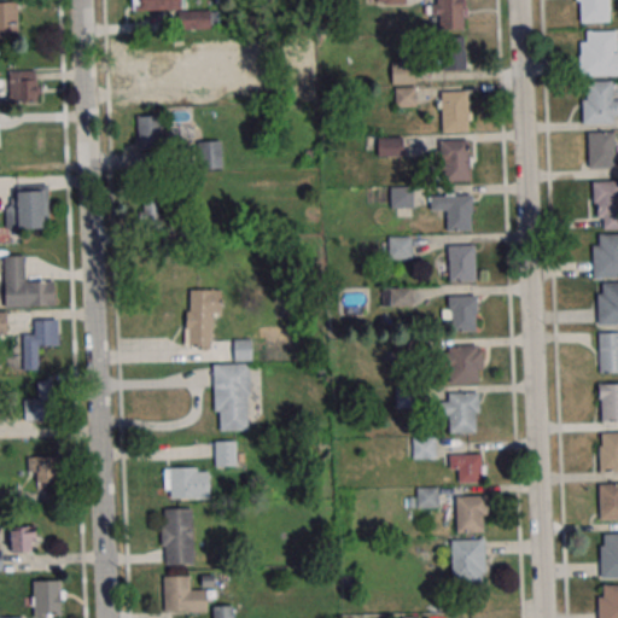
[(133,0),(133,10),(179,10),(180,28),(211,28),(211,10),(186,11),(186,0),(133,0)]
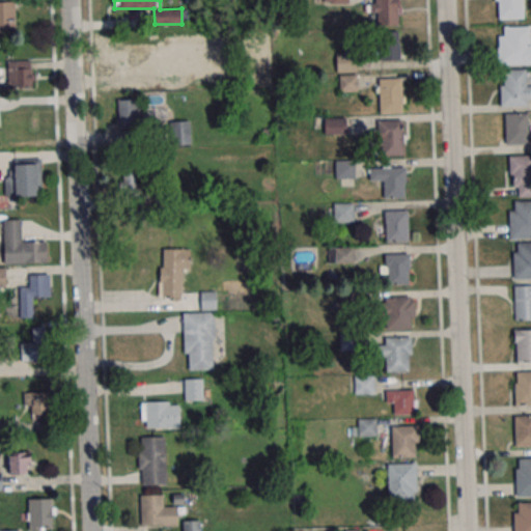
[(399,24),(398,0),(372,0),(372,24),(399,24)]
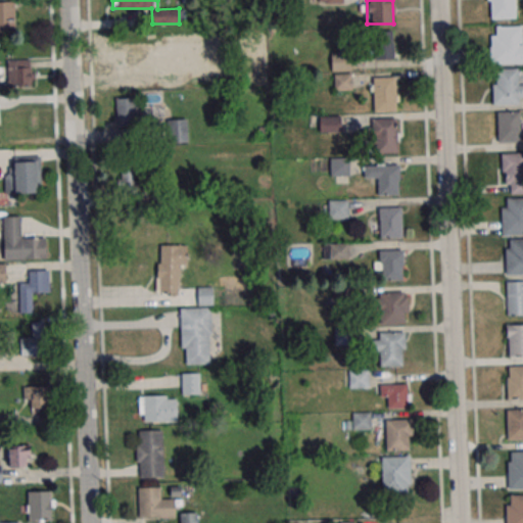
[(488,0),(488,18),(516,18),(516,0),(488,0)]
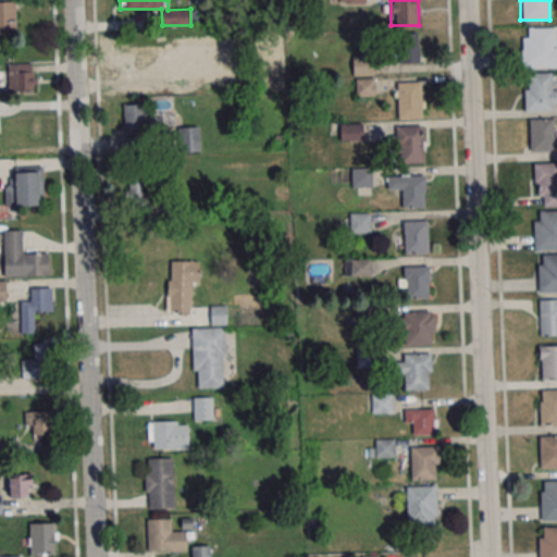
[(0,34),(16,34),(16,2),(0,2),(0,34)]
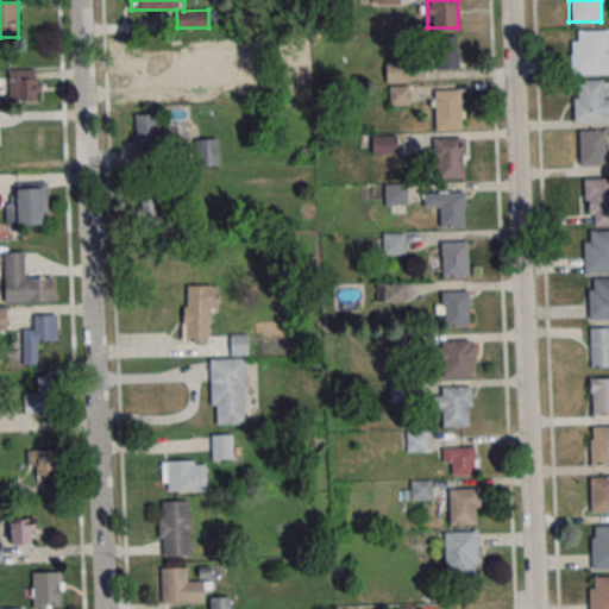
[(571,42),(572,75),(608,73),(608,51),(607,51),(607,30),(577,31),(577,42),(571,42)]
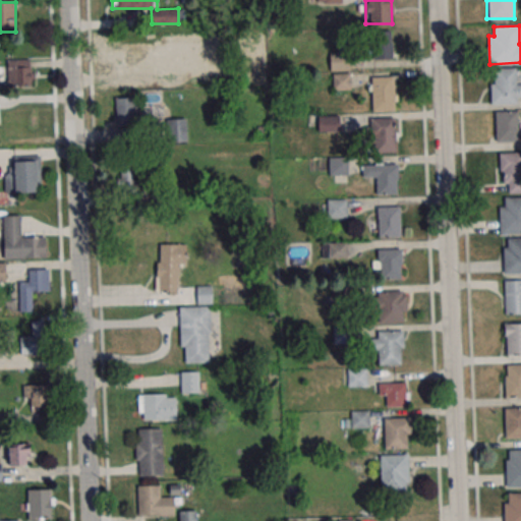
[(372,60),(393,60),(393,32),(372,32),(372,60)]
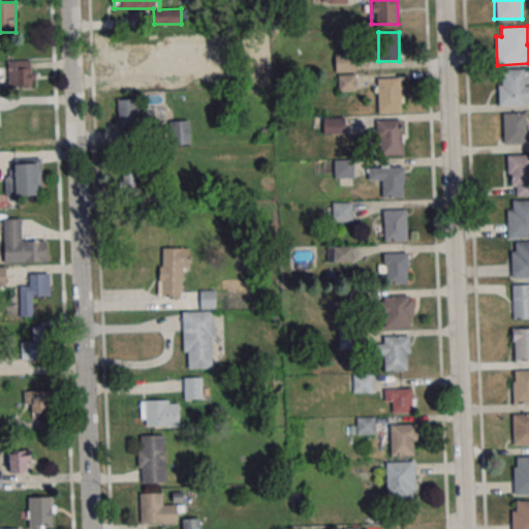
[(354,54),(335,54),(335,71),(354,71),(354,54)]
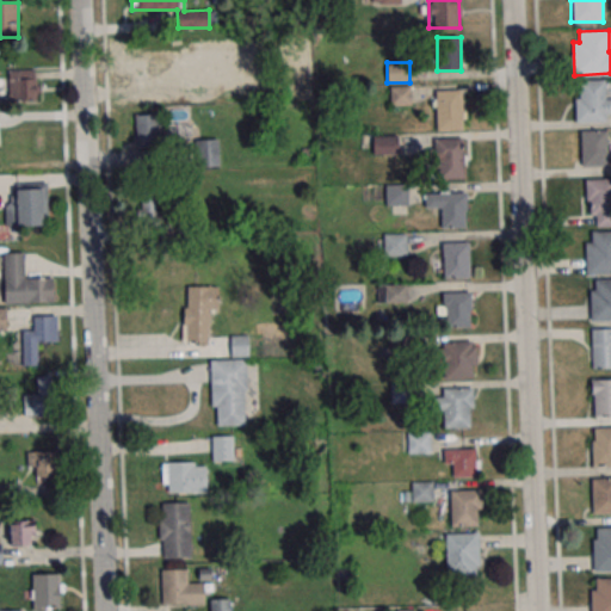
[(8,100),(38,100),(38,69),(8,69),(8,100)]
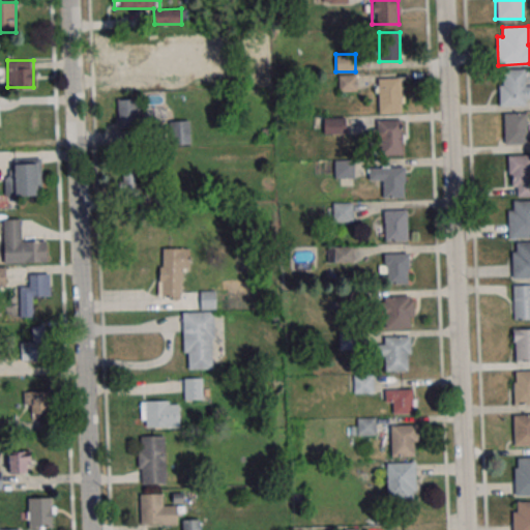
[(502,69),(525,69),(525,86),(529,86),(529,99),(526,99),(526,106),(500,107),(499,84),(502,84),(502,69)]
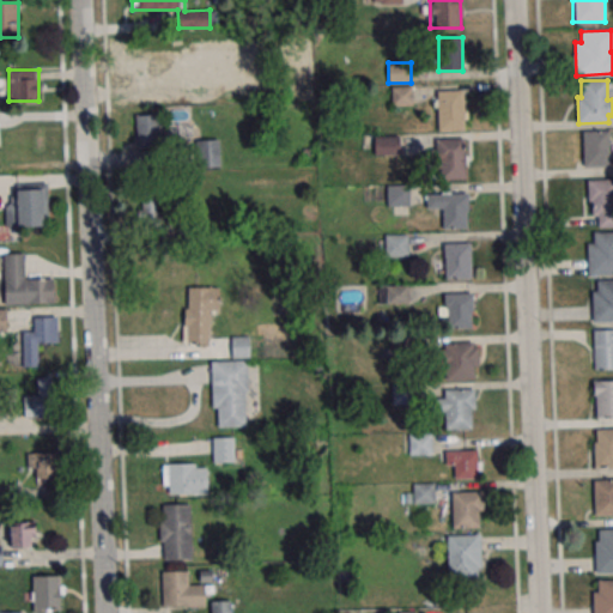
[(392,105),(413,105),(413,86),(392,86),(392,105)]
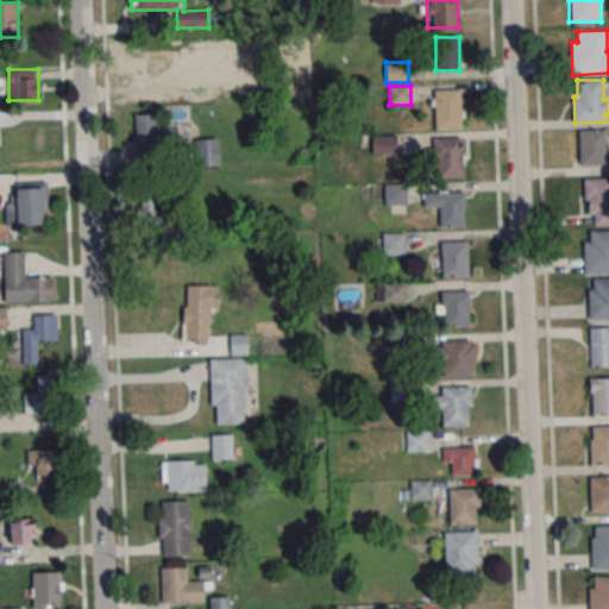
[(463,130),(463,89),(434,89),(434,130),(463,130)]
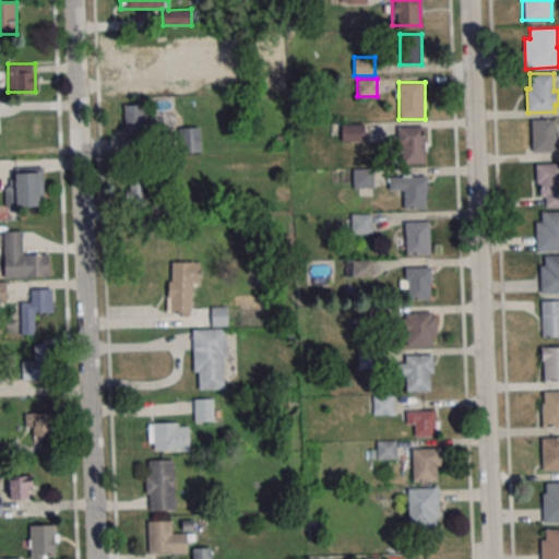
[(123,105),(123,132),(152,132),(152,118),(146,118),(146,105),(123,105)]
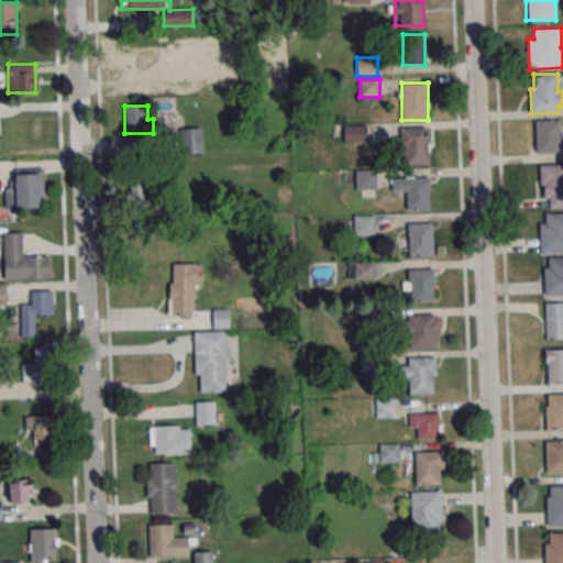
[(536,153),(560,153),(560,120),(536,120),(536,153)]
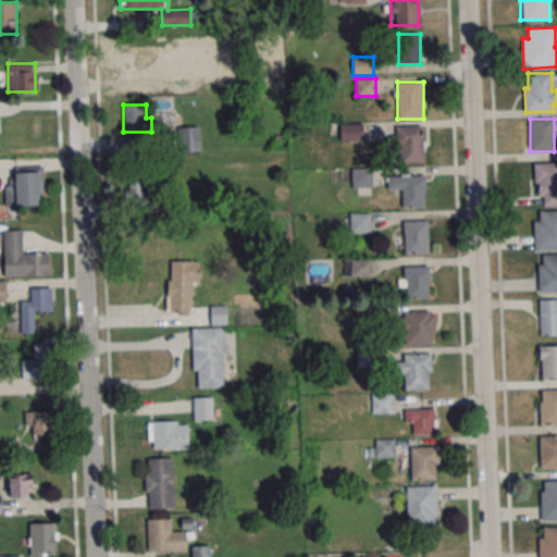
[(362,140),(362,123),(341,123),(341,140),(362,140)]
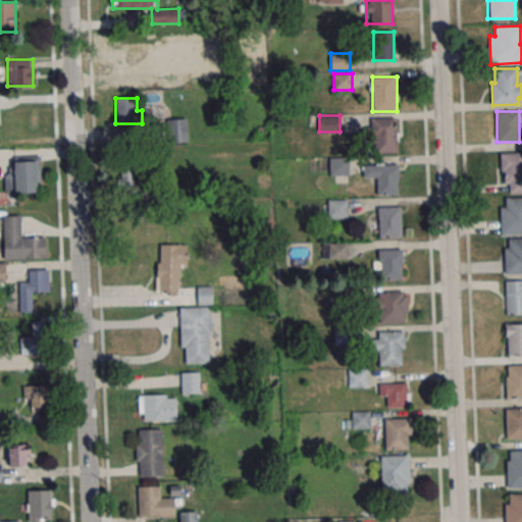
[(397,117),(371,117),(371,153),(397,153),(397,117)]
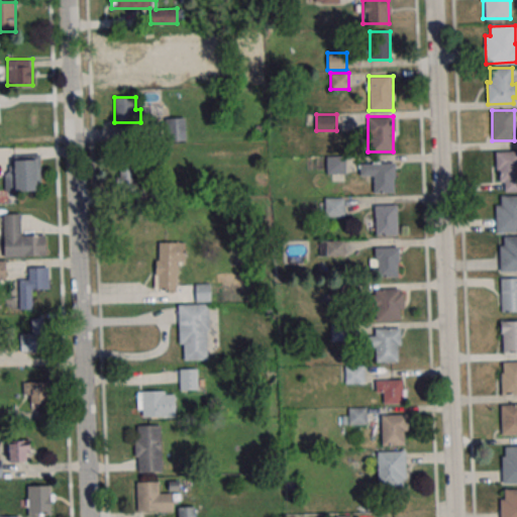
[(185,118),(161,118),(161,141),(185,141),(185,118)]
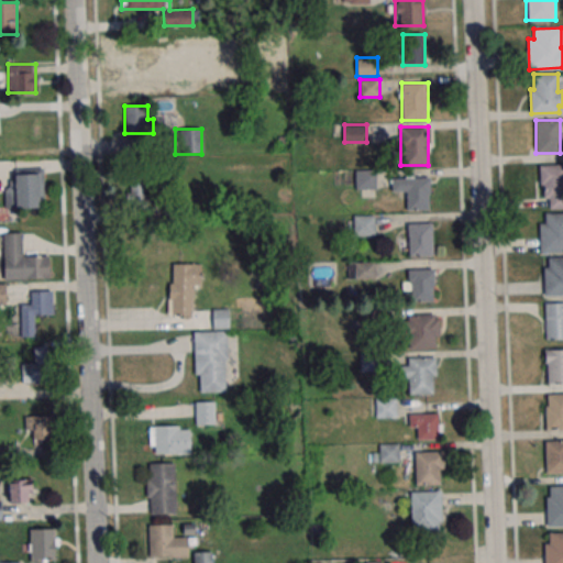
[(562,164),(542,165),(542,208),(562,207),(562,164)]
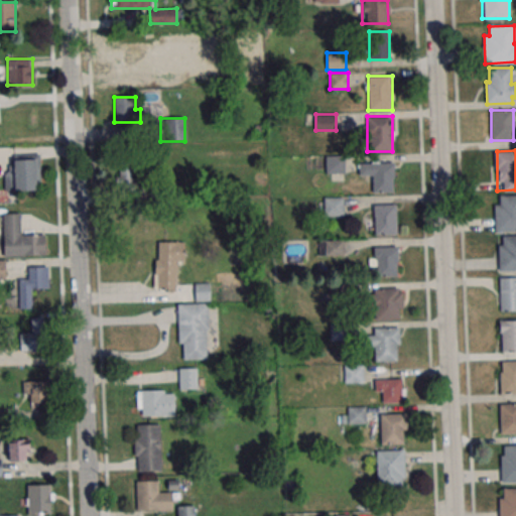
[(5,190),(40,190),(40,155),(13,155),(13,172),(5,172),(5,190)]
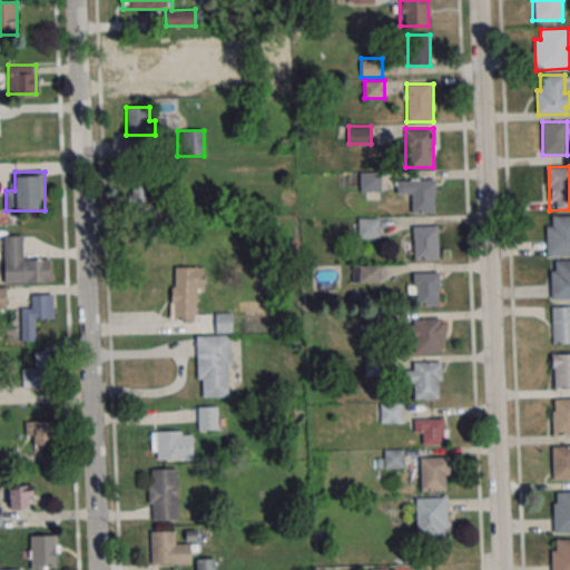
[(360,192),(381,192),(381,173),(360,173),(360,192)]
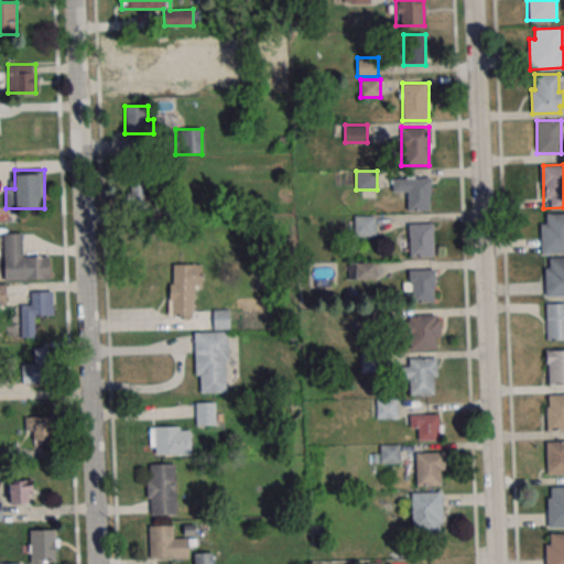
[(431,210),(431,177),(394,177),(394,194),(408,194),(408,210),(431,210)]
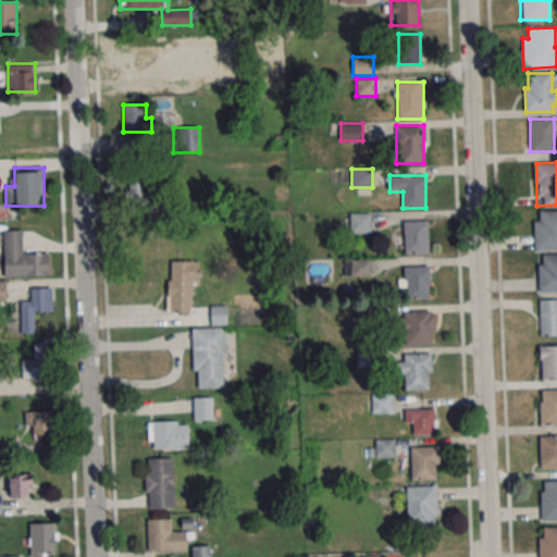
[(147,185),(131,185),(131,207),(147,207),(147,185)]
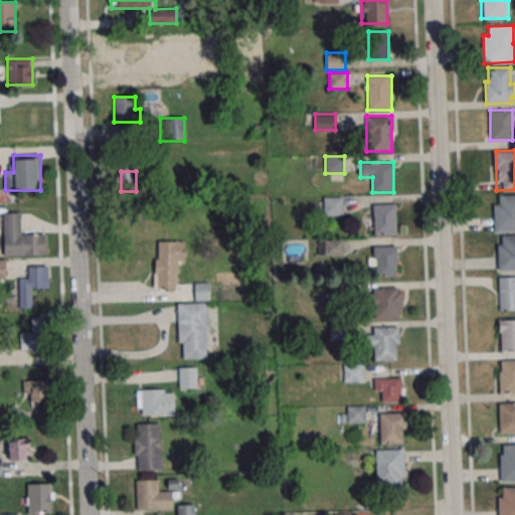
[(493,205),(494,231),(514,230),(514,195),(498,195),(499,205),(493,205)]
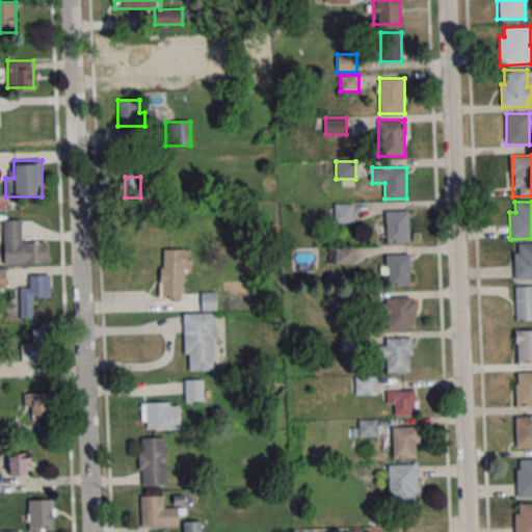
[(334,204),(334,223),(353,223),(353,204),(334,204)]
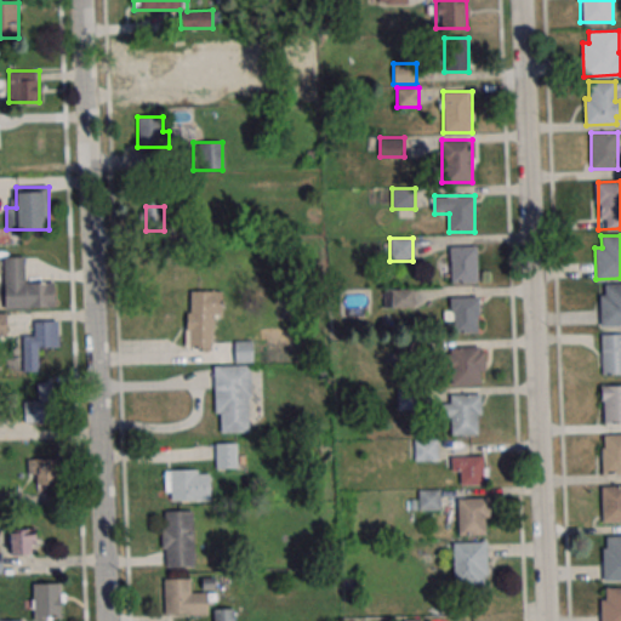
[(450,281),(477,281),(477,246),(450,246),(450,281)]
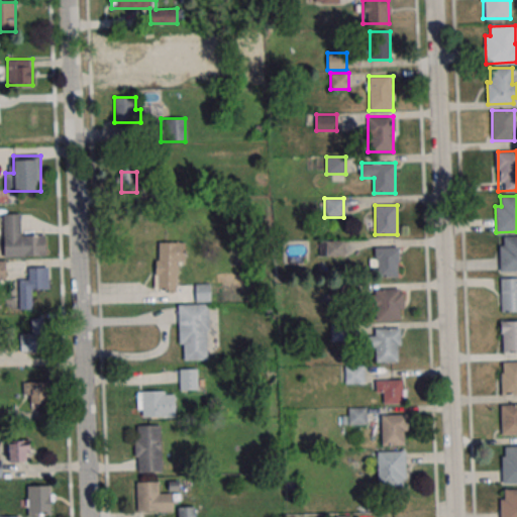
[(44,255),(44,233),(20,233),(20,214),(3,214),(3,255),(44,255)]
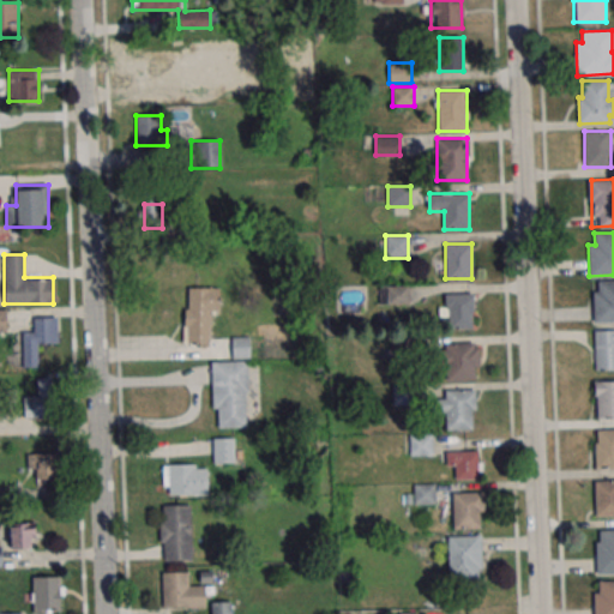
[(597,282),(613,281),(613,321),(594,323),(593,293),(599,293),(597,282)]
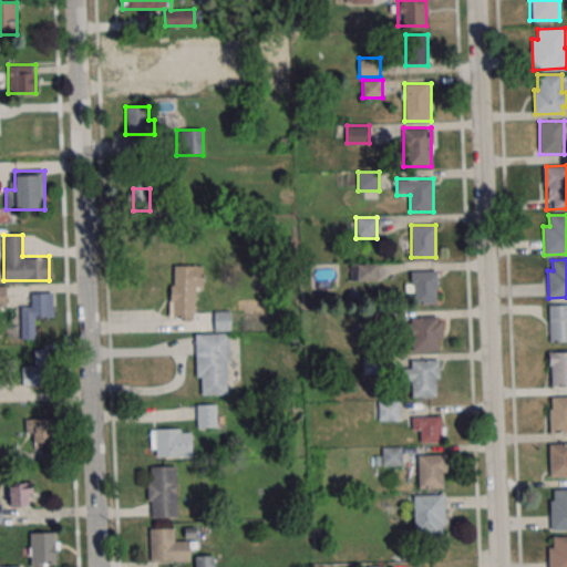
[(378,264),(351,264),(351,280),(378,280),(378,264)]
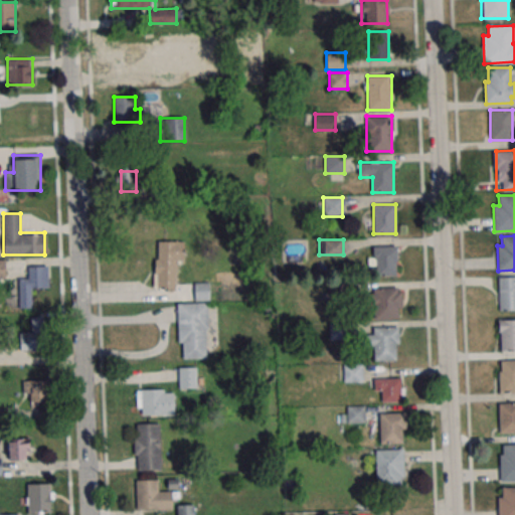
[(184,240),(156,240),(156,290),(176,290),(176,262),(184,262),(184,240)]
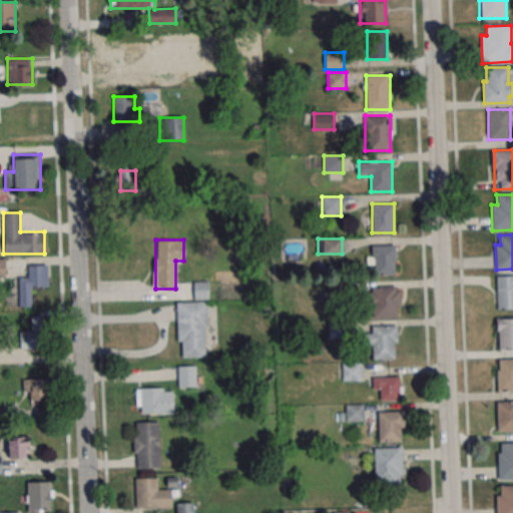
[(369,265),(374,265),(374,274),(395,274),(395,245),(369,245),(369,265)]
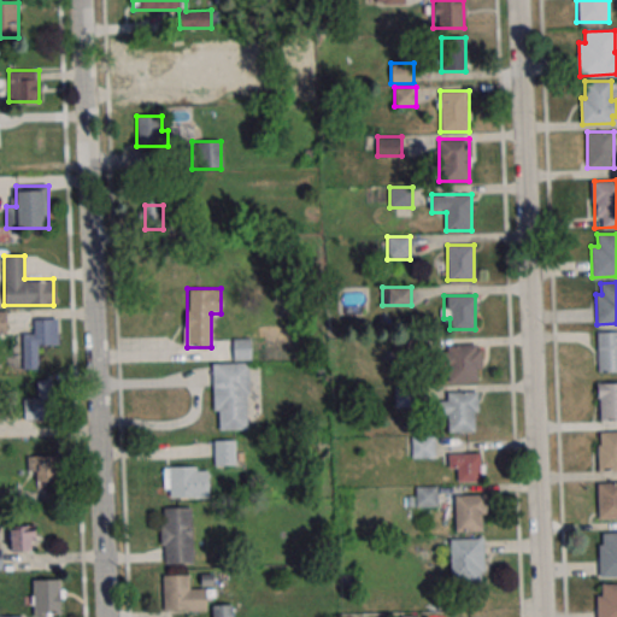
[(58,345),(58,319),(34,319),(34,333),(22,333),(22,369),(41,369),(41,345),(58,345)]
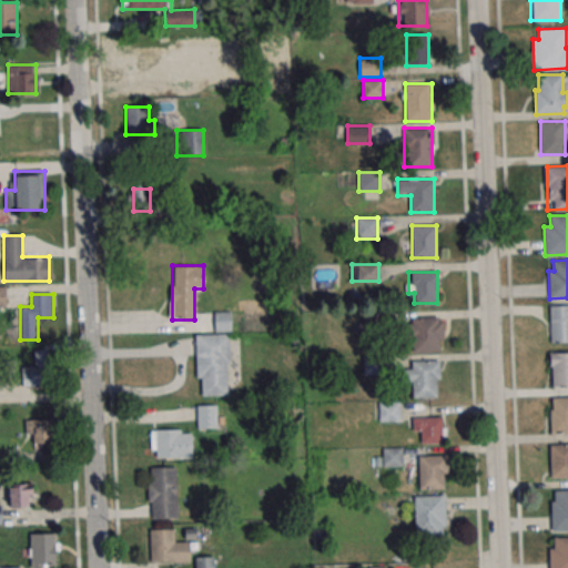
[(550,343),(567,342),(567,304),(550,305),(550,343)]
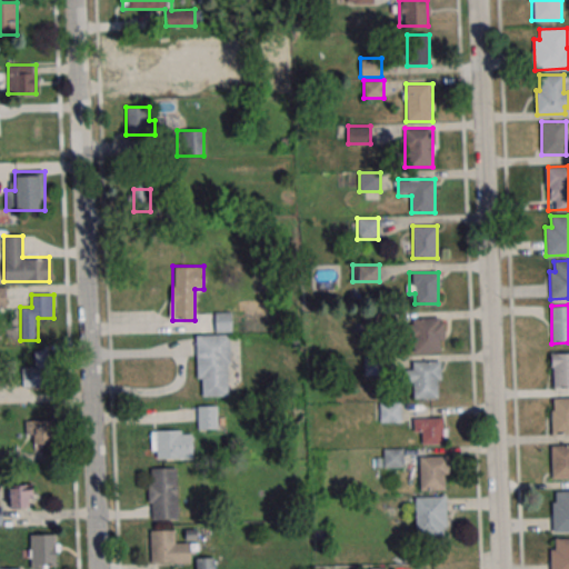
[(231,330),(231,313),(216,313),(216,330),(231,330)]
